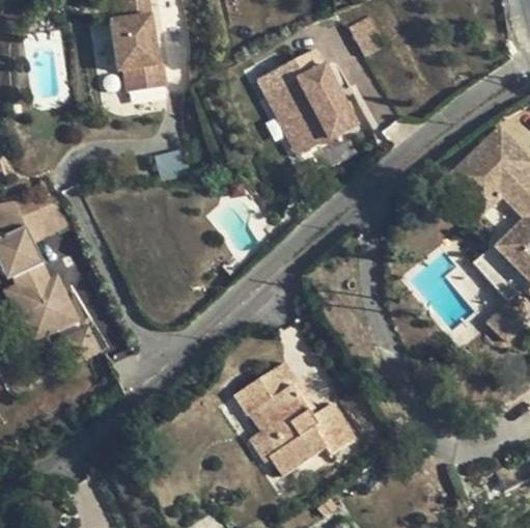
[(157,62),(146,0),(134,0),(121,2),(123,19),(109,22),(117,71),(122,70),(126,91),(165,85),(161,62),(157,62)]
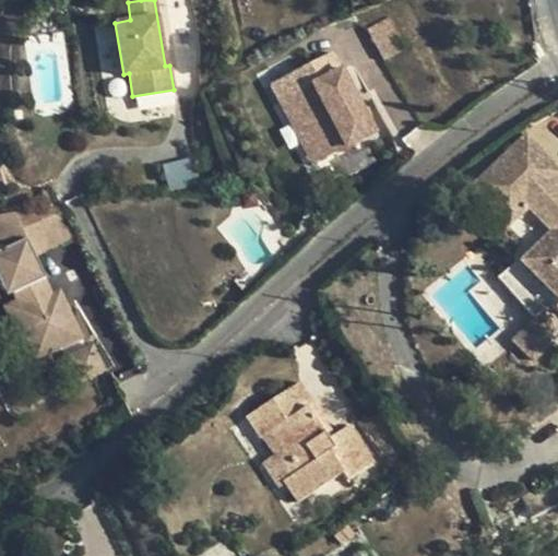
[(401,45),(386,15),(366,25),(380,55),(401,45)]
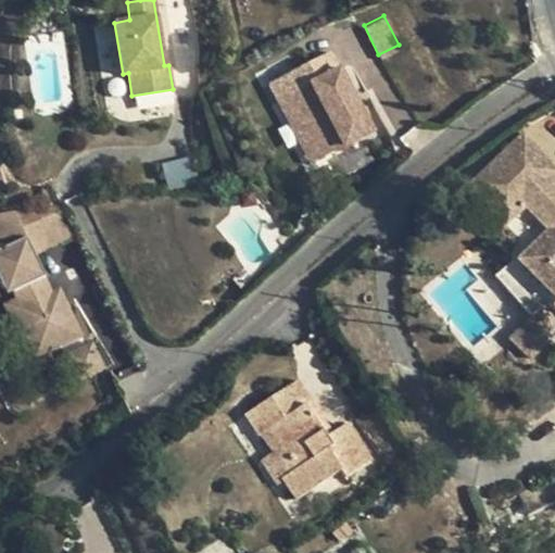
[(371,129),(338,67),(290,92),(302,115),(306,112),(316,130),(312,134),(324,155),(371,129)]
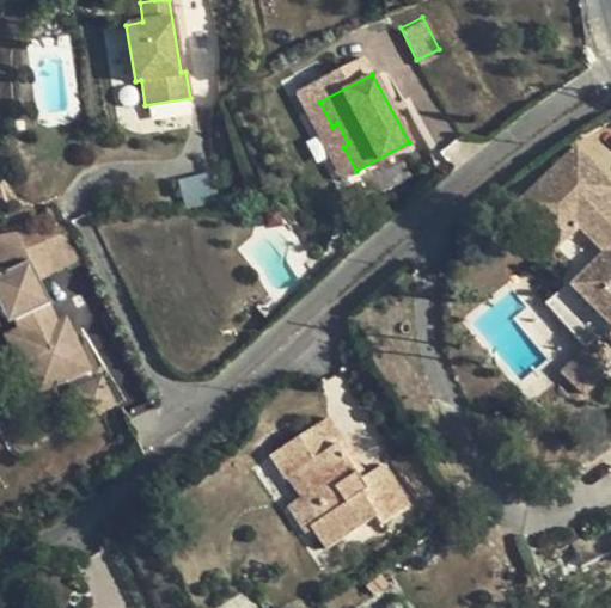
[(340,179),(356,171),(343,147),(348,143),(337,123),(333,127),(319,102),(304,111),(340,179)]
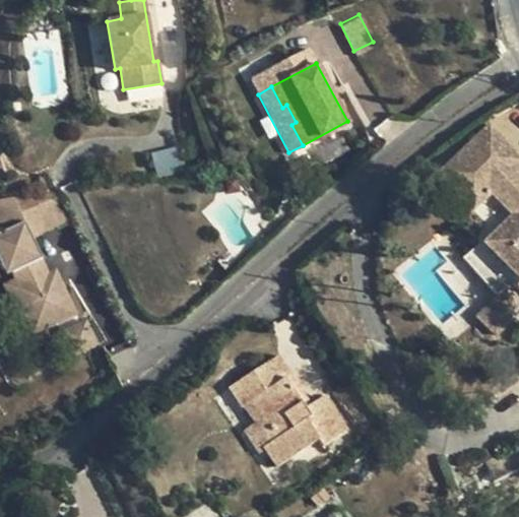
[(518,163),(518,153),(490,124),(448,165),(481,199),(502,180),(518,197),(518,206),(491,236),(518,264),(518,168),(516,166),(518,163)]
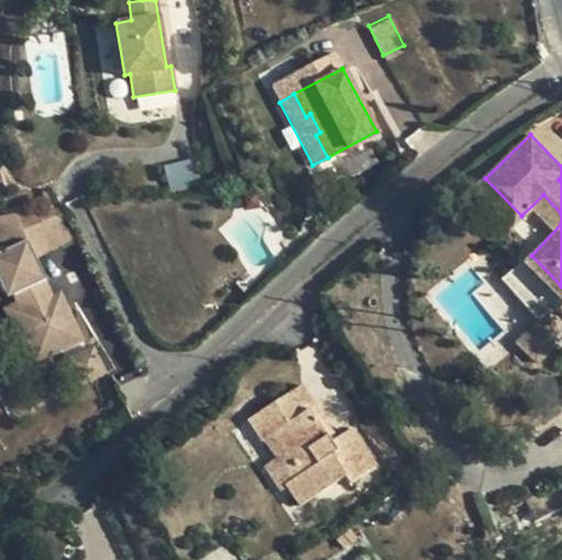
[(521,216),(485,178),(475,188),(511,226),(521,216)]
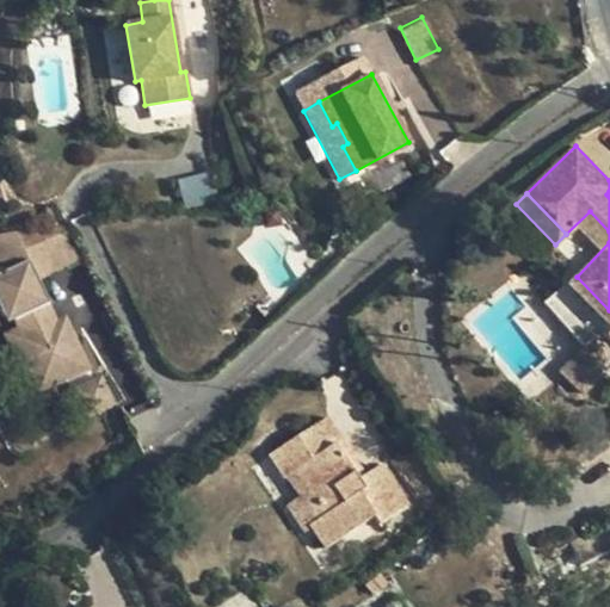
[(37,278),(55,268),(42,241),(71,228),(68,222),(0,233),(0,272),(0,310),(1,313),(17,317),(23,314),(30,328),(23,330),(12,336),(24,360),(32,357),(41,373),(61,364),(67,376),(90,365),(73,329),(65,334),(56,317),(49,321),(41,305),(49,302),(37,278)]
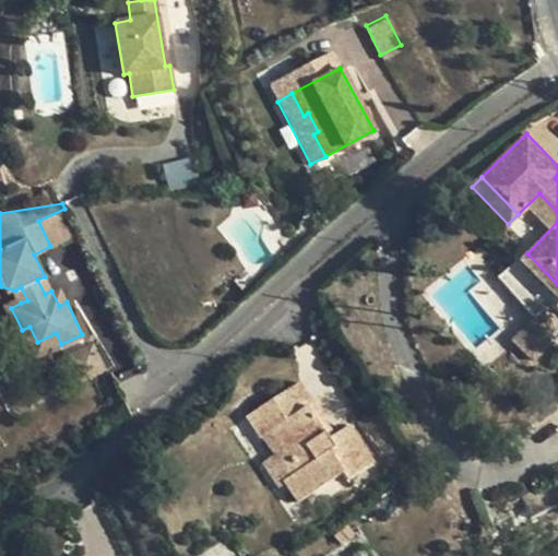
[(38,221),(50,246),(76,233),(64,209),(38,221)]
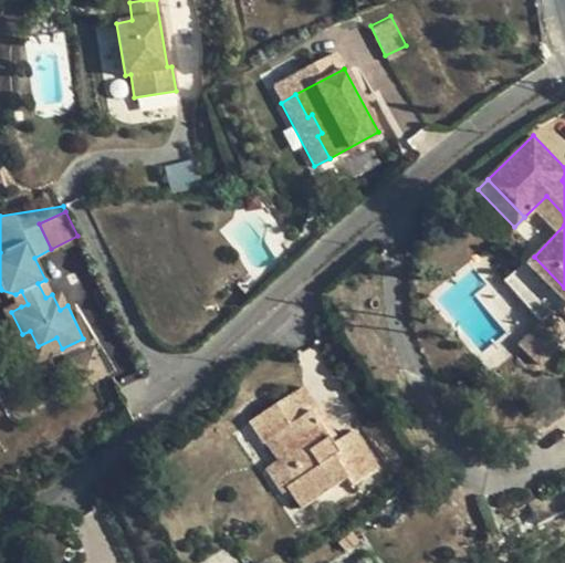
[(564,301),(564,299),(564,288),(534,257),(527,264),(564,301)]
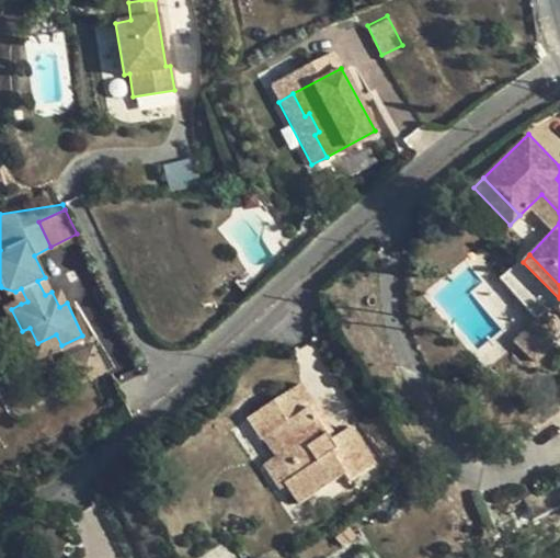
[(45,295),(52,292),(45,277),(37,281),(45,295)]
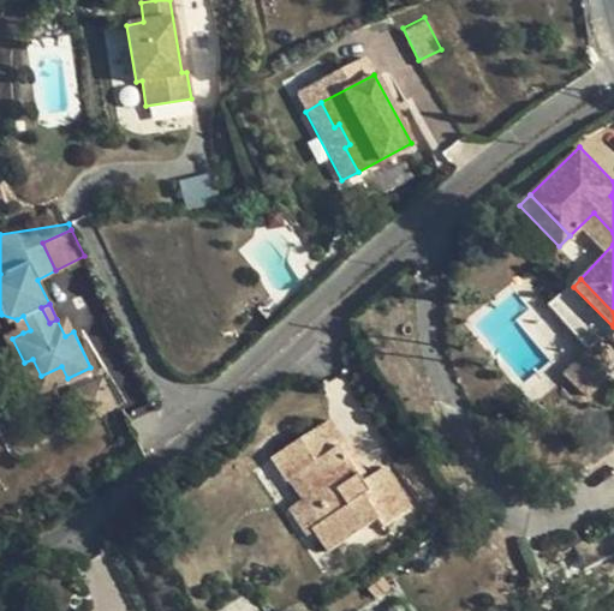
[(21,327),(23,333),(30,330),(23,316),(17,319),(21,327)]
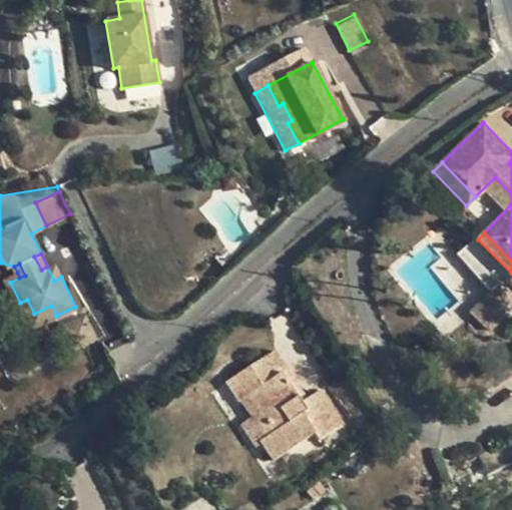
[(10,283),(19,278),(17,273),(2,280),(5,285),(10,283)]
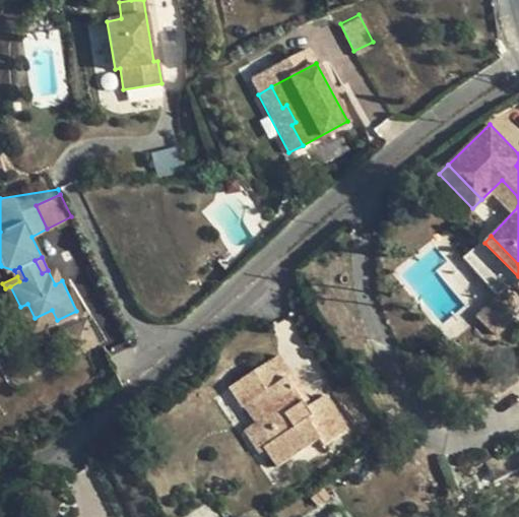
[(15,310),(20,307),(10,286),(5,288),(15,310)]
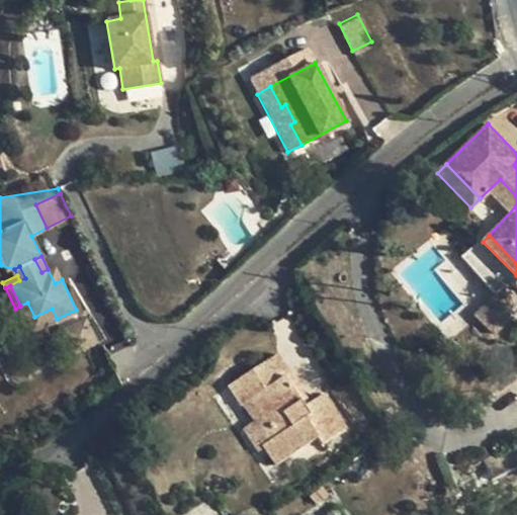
[(516,298),(504,286),(476,315),(492,331),(516,306),(516,298)]
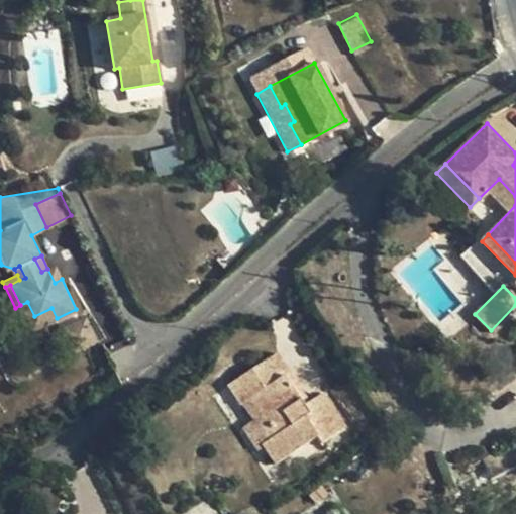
[(15,308),(22,322),(34,316),(27,302),(20,305),(15,308)]
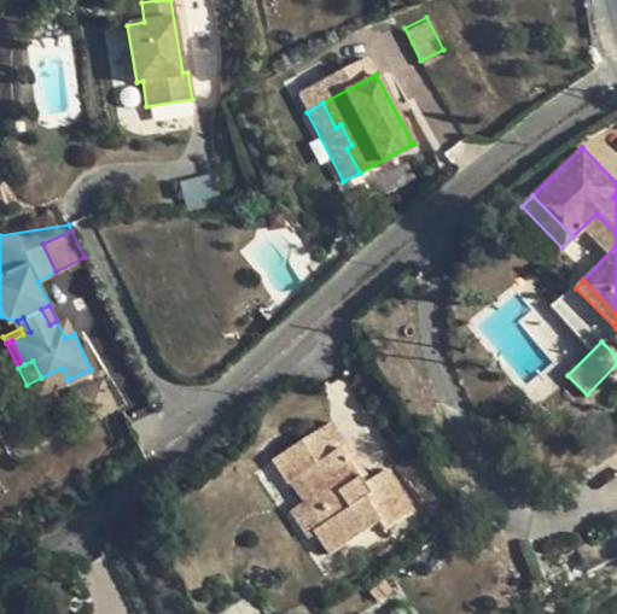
[(68,380),(62,368),(41,378),(27,385),(33,397),(68,380)]
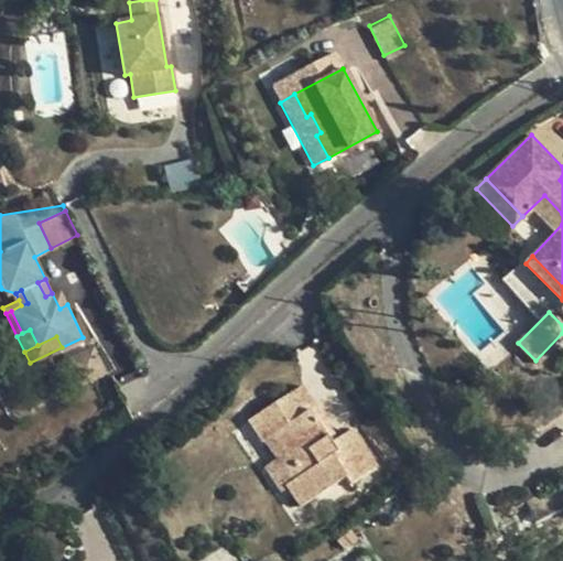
[(303,383),(274,401),(288,421),(310,408),(332,441),(340,435),(303,383)]
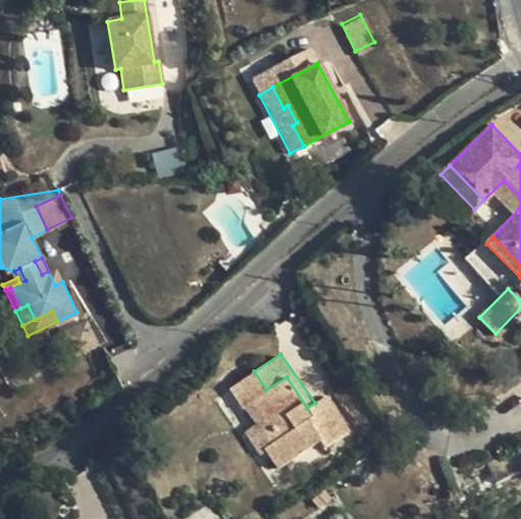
[(326,397),(315,403),(307,408),(287,377),(266,390),(254,371),(230,386),(243,405),(251,400),(277,442),(266,449),(277,466),(320,438),(325,446),(348,429),(326,397)]
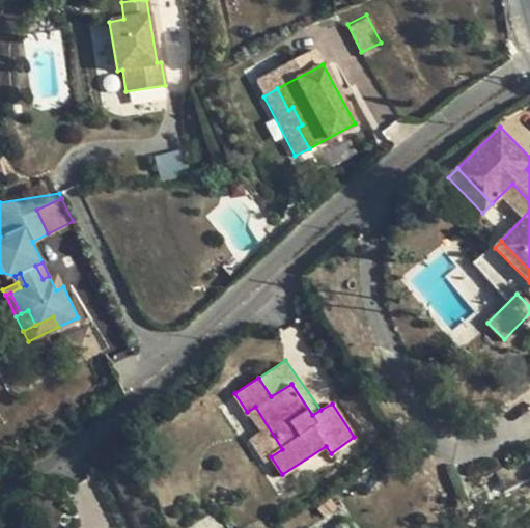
[(262,462),(271,456),(282,449),(255,407),(247,412),(258,431),(247,438),(262,462)]
